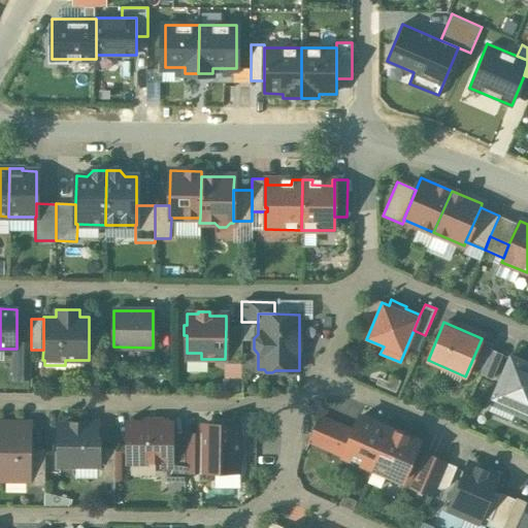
[(241,327),(226,327),(225,359),(224,359),(224,364),(240,364),(241,327)]
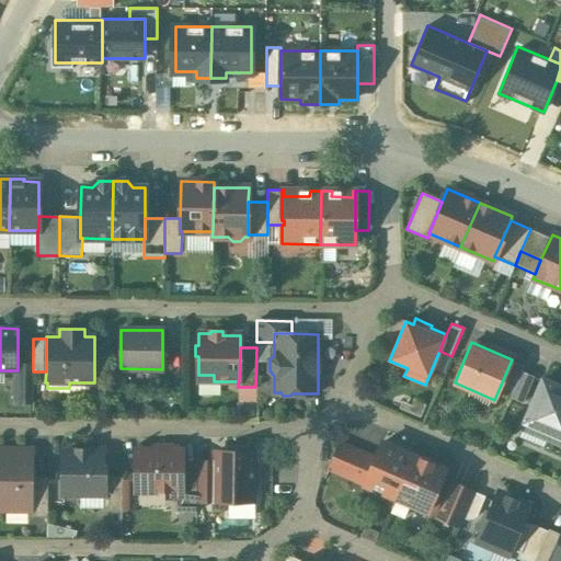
[(33,364),(18,364),(18,370),(13,370),(12,403),(32,403),(33,371),(33,364)]
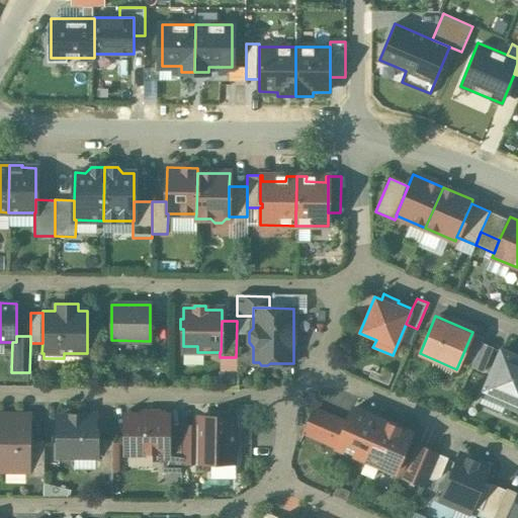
[(517,357),(501,350),(484,390),(508,400),(505,407),(517,412),(517,357)]
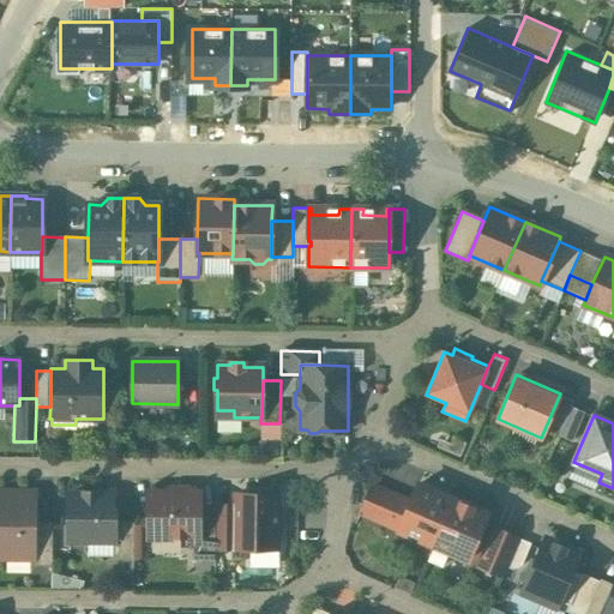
[(452,499),(417,483),(407,510),(398,530),(410,536),(432,545),(452,499)]
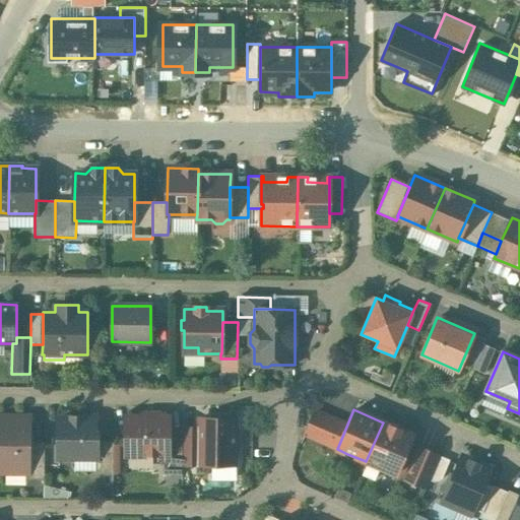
[(337,420),(315,410),(304,435),(337,449),(344,432),(334,427),(337,420)]
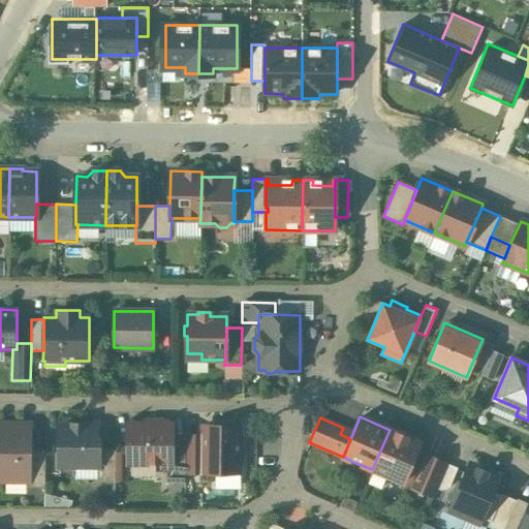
[(29,424),(0,423),(0,480),(27,481),(28,481),(28,450),(29,424)]
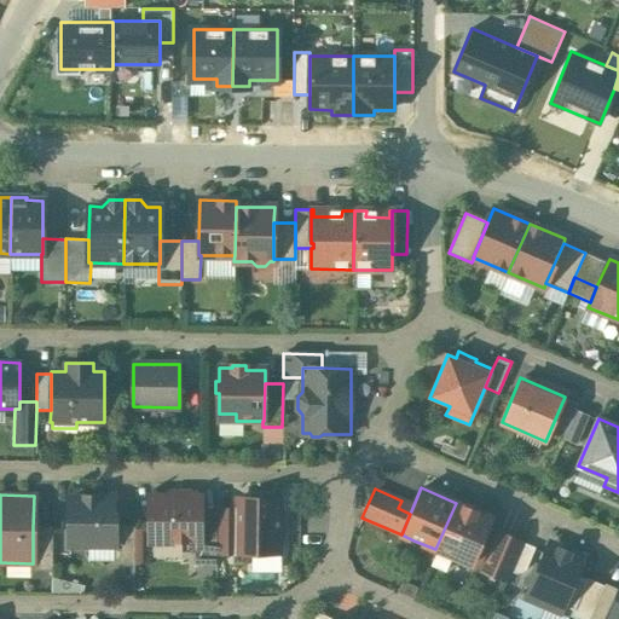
[(86,496),(85,497),(69,497),(69,545),(114,547),(115,547),(115,526),(115,515),(111,515),(111,498),(97,498),(96,496),(86,496)]
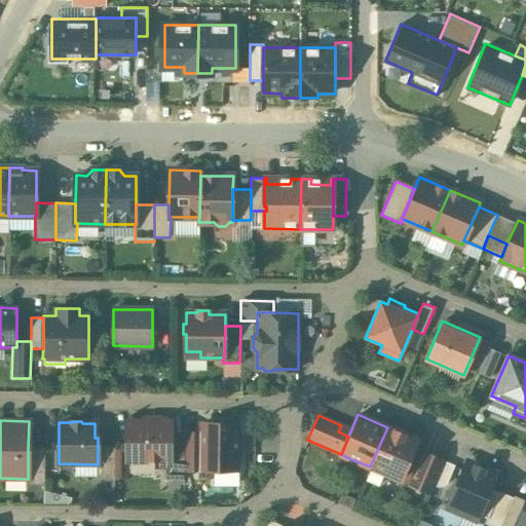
[(171,422),(127,422),(127,459),(165,460),(171,460),(171,443),(171,422)]
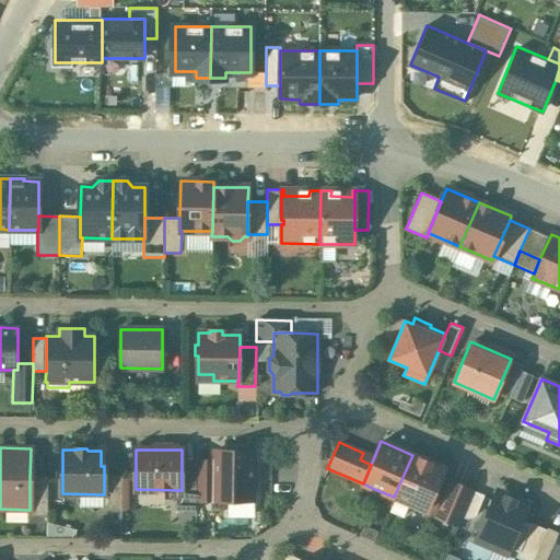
[(253,451),(216,451),(216,462),(214,500),(252,500),(252,482),(255,482),(255,466),(252,466),(253,451)]
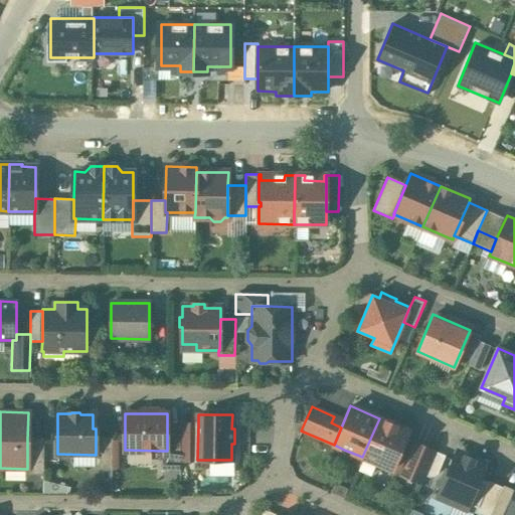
[(379,418),(362,457),(376,463),(392,470),(408,431),(379,418)]
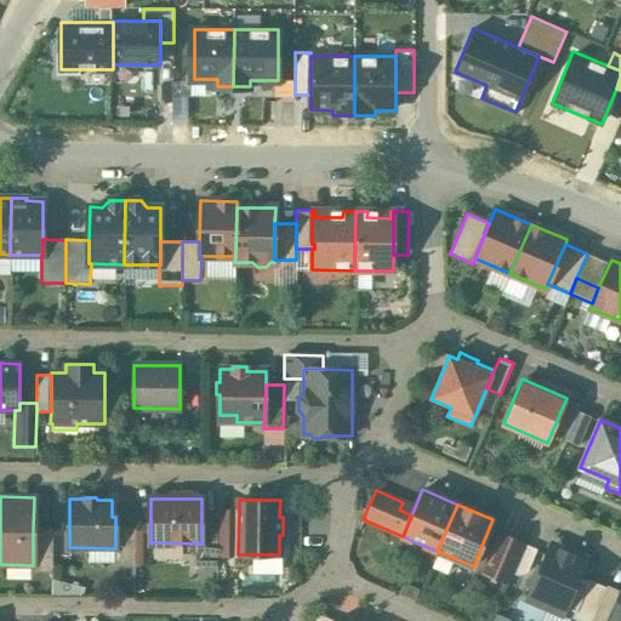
[(239,512),(218,512),(217,523),(217,554),(238,554),(239,512)]
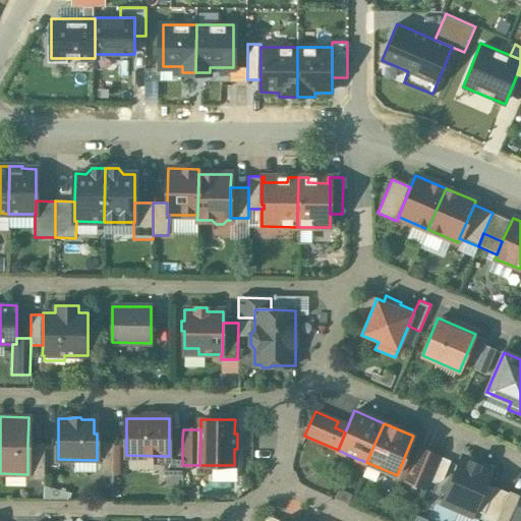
[(182,439),(169,439),(169,456),(164,456),(164,475),(182,475),(182,465),(182,439)]
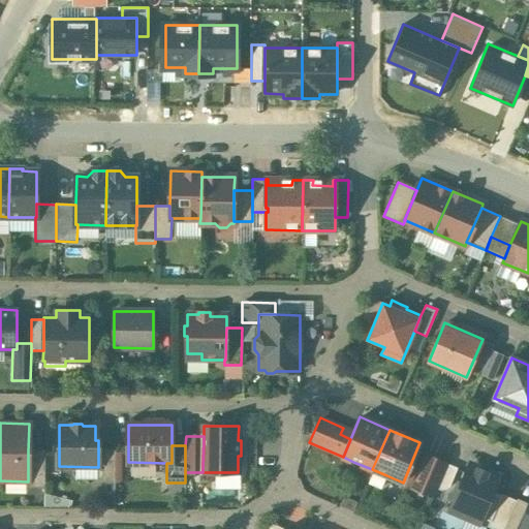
[(115,449),(98,449),(98,467),(97,467),(97,483),(115,483),(115,449)]
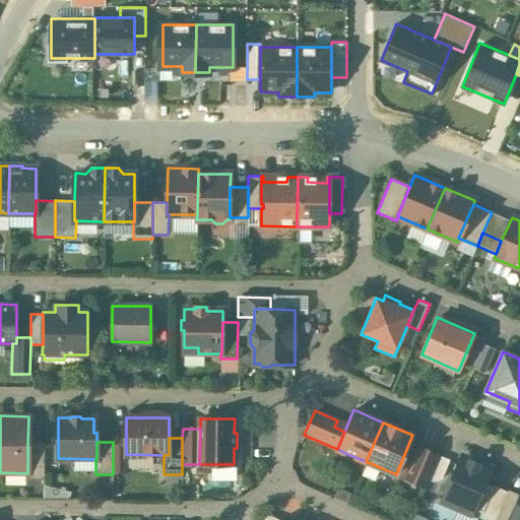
[(44,443),(27,443),(27,473),(26,473),(26,479),(44,479),(44,443)]
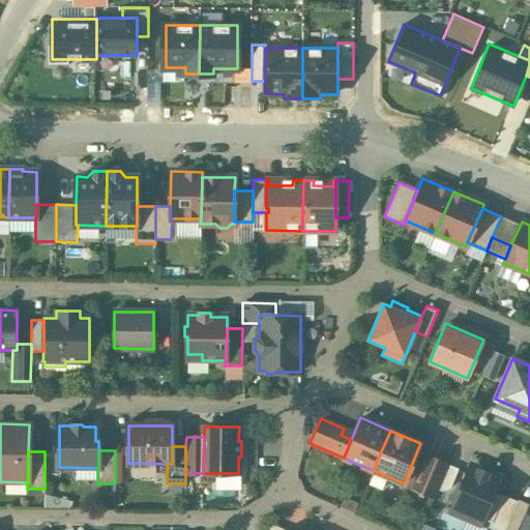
[(448,464),(425,454),(410,489),(433,498),(448,464)]
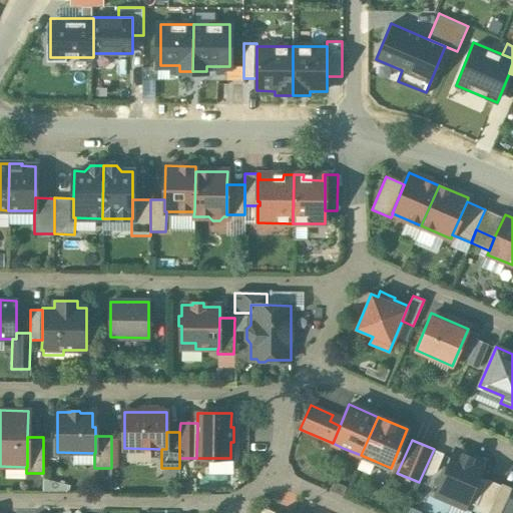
[(361,455),(343,448),(342,451),(358,464),(361,455)]
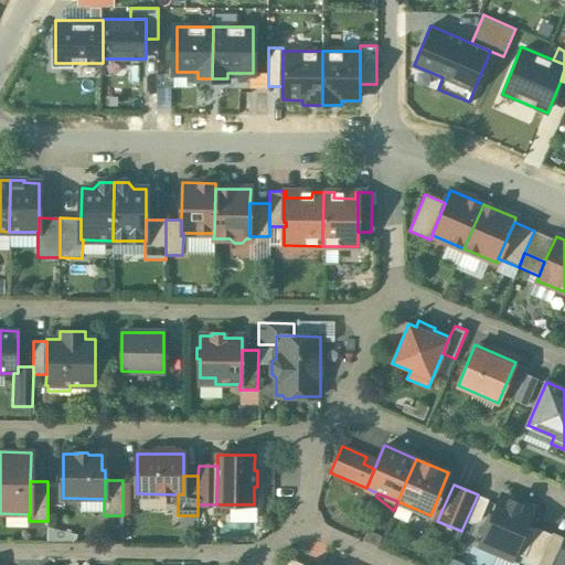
[(413,508),(397,501),(394,511),(393,513),(394,514),(394,513),(408,520),(413,508)]
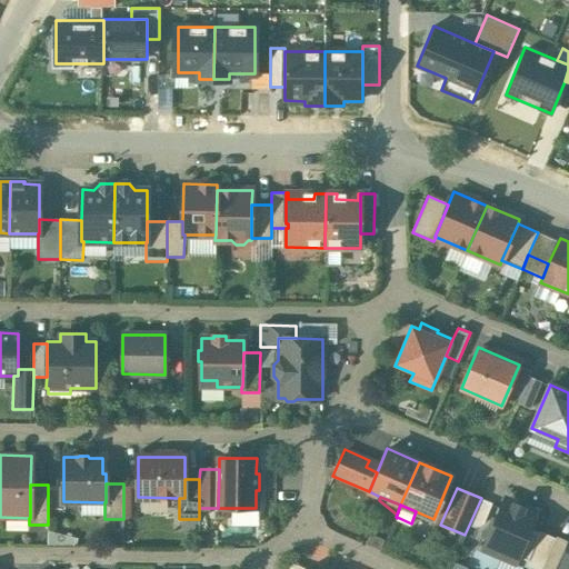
[(520,511),(502,505),(496,519),(491,517),(487,528),(481,530),(486,542),(483,549),(501,556),(503,550),(527,561),(528,561),(539,533),(538,533),(529,530),(537,512),(522,507),(520,511)]
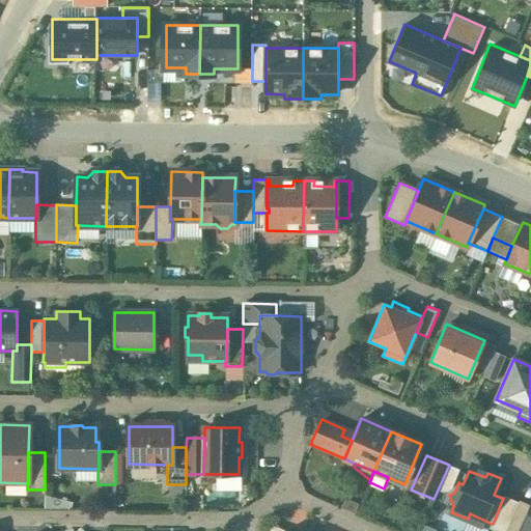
[(503,498),(493,524),(492,524),(488,528),(495,530),(506,530),(520,501),(519,500),(518,502),(503,496),(502,498),(503,498)]
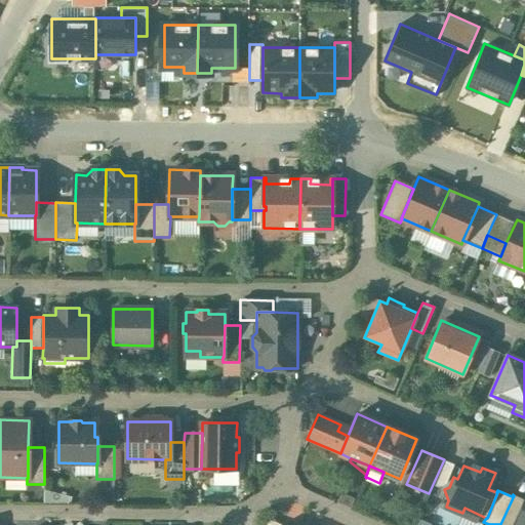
[(514,495),(500,524),(514,524),(524,499),(514,495)]
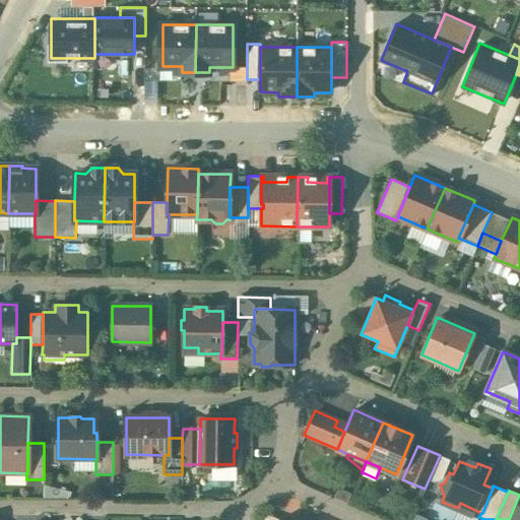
[(519,519),(519,494),(519,495),(509,519),(519,519)]
